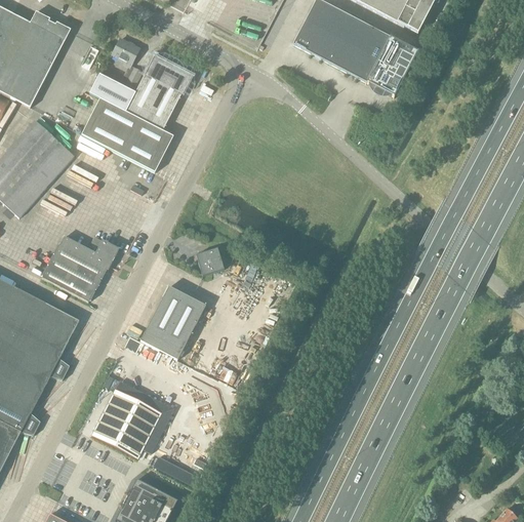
[(390,36),(321,0),(316,0),(293,43),(366,81),(366,82),(367,81),(377,86),(377,85),(385,89),(384,90),(394,95),(394,96),(418,49),(417,50),(391,36),(391,35),(390,36)]
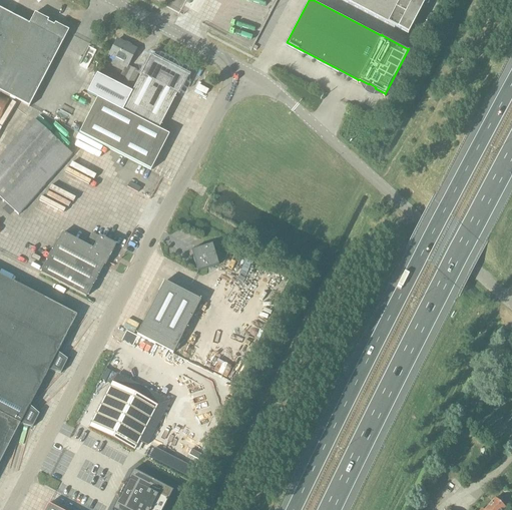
[(368,10),(373,0),(360,0),(358,5),(368,10)]
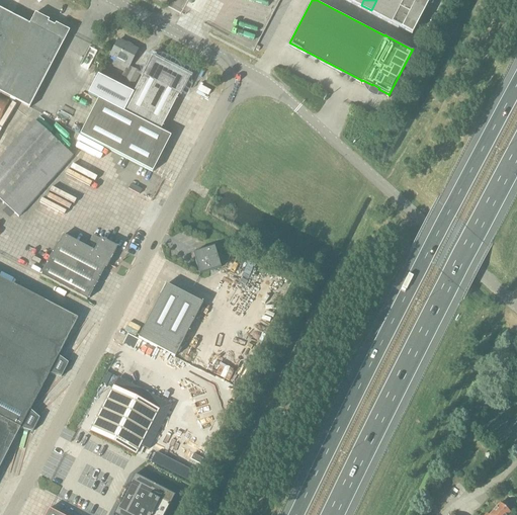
[(376,0),(371,10),(381,15),(391,0),(376,0)]
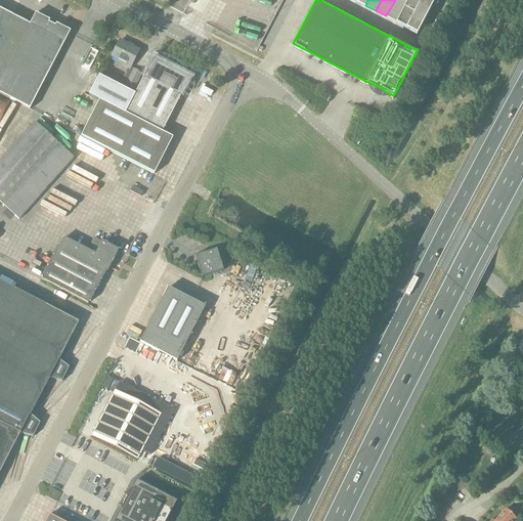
[(405,5),(395,0),(386,15),(397,22),(405,5)]
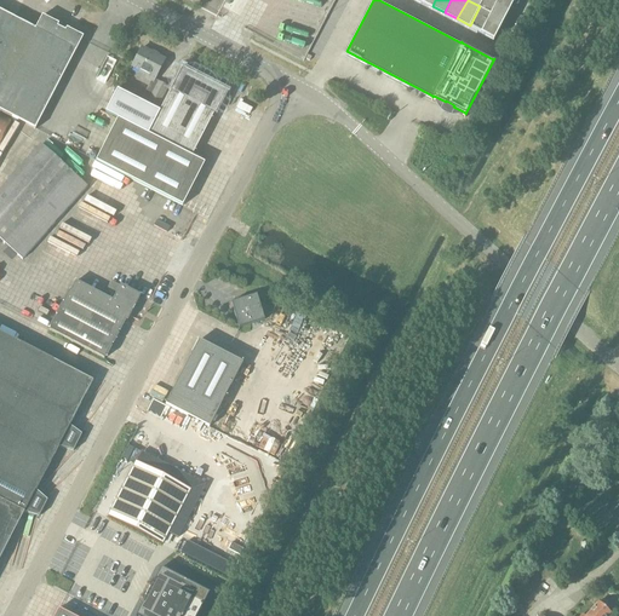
[(482,0),(480,6),(492,12),(498,0),(482,0)]
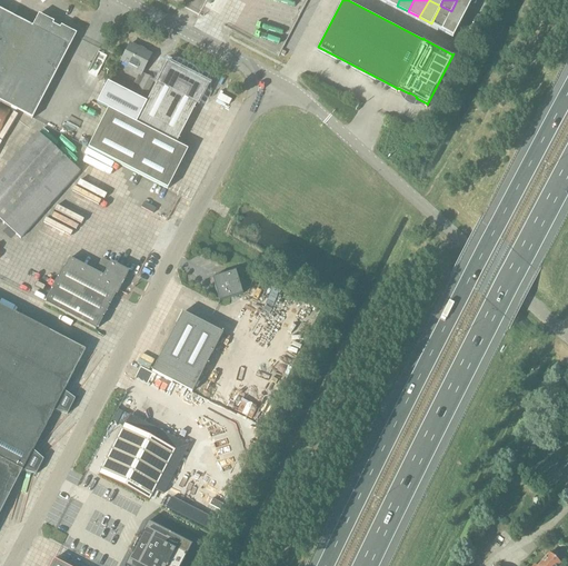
[(457,0),(451,11),(462,18),(471,0),(457,0)]
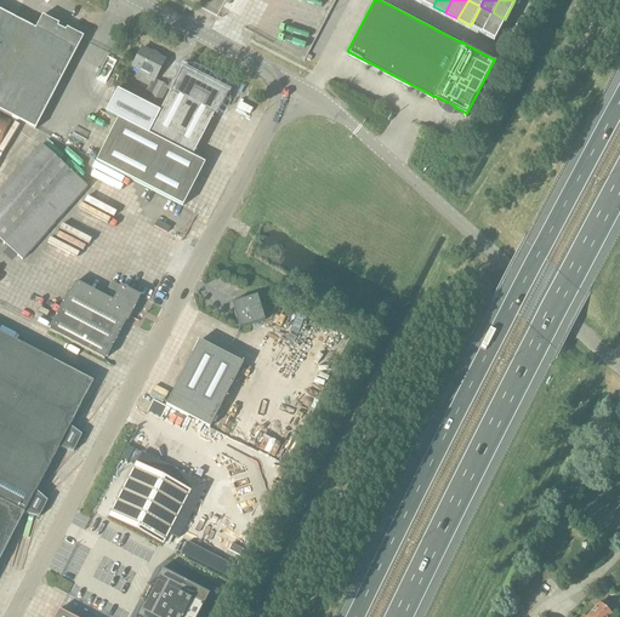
[(0,107),(37,126),(84,34),(44,12),(37,26),(0,6),(0,107)]
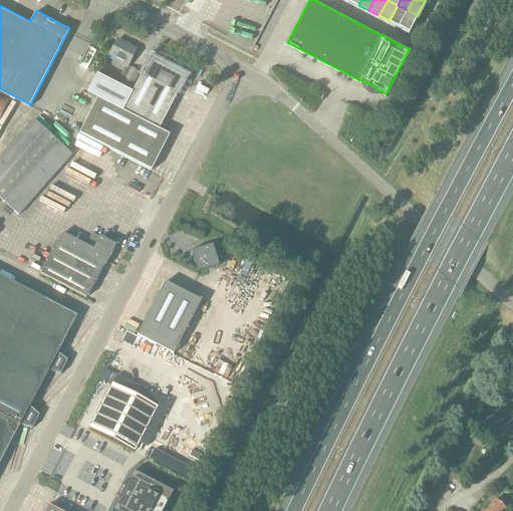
[(390,21),(400,26),(408,10),(398,5),(390,21)]
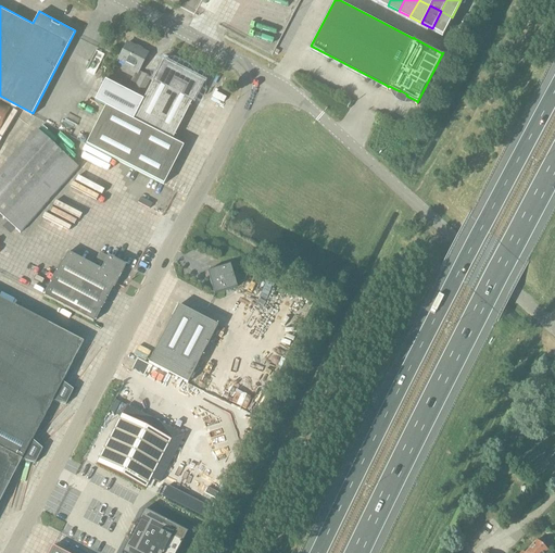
[(441,11),(432,28),(443,34),(452,17),(441,11)]
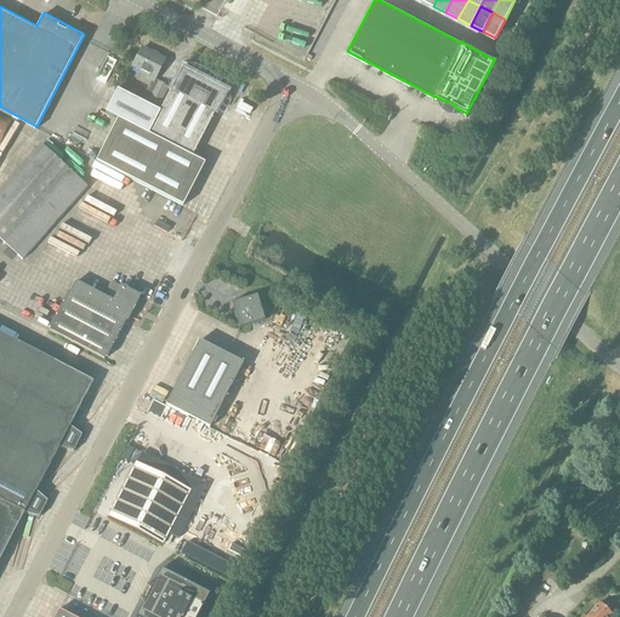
[(134,62),(134,63),(149,70),(148,74),(155,78),(165,57),(142,45),(134,62)]
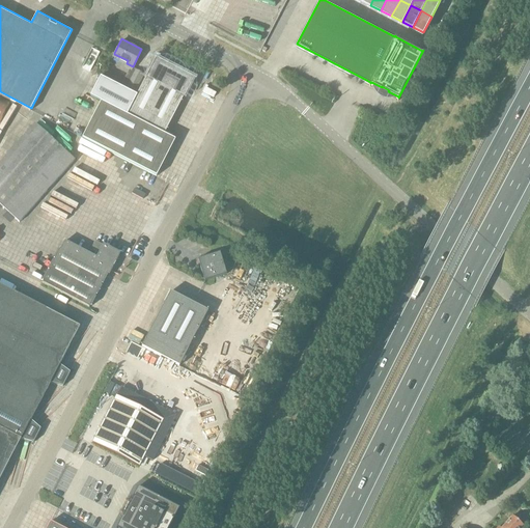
[(165,131),(194,75),(157,56),(147,73),(139,90),(137,92),(101,74),(91,93),(102,99),(83,135),(157,173),(176,137),(165,131)]
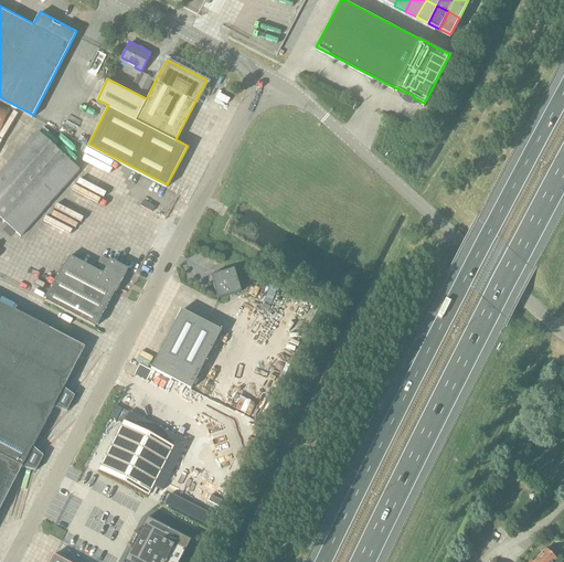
[(146,72),(136,89),(144,94),(153,75),(146,72)]
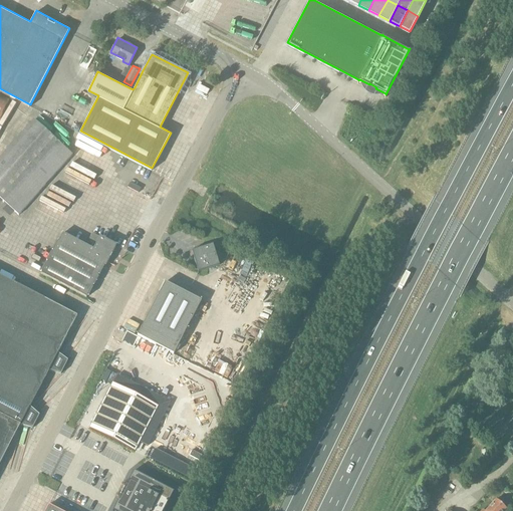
[(140,68),(131,85),(135,87),(143,70),(140,68)]
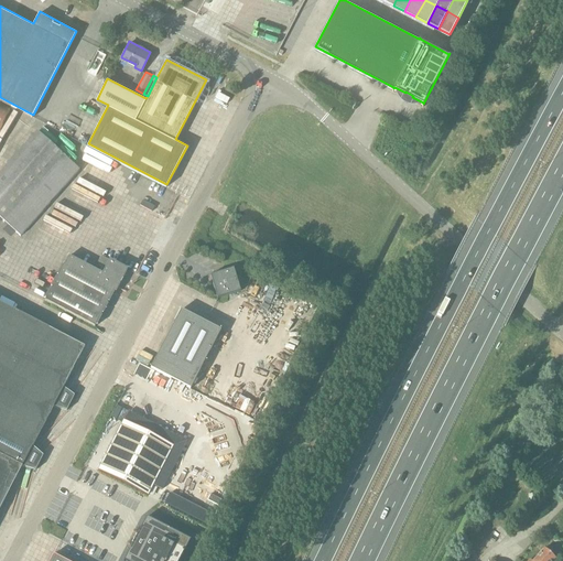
[(130,89),(130,87),(132,84),(123,79),(121,85),(130,89)]
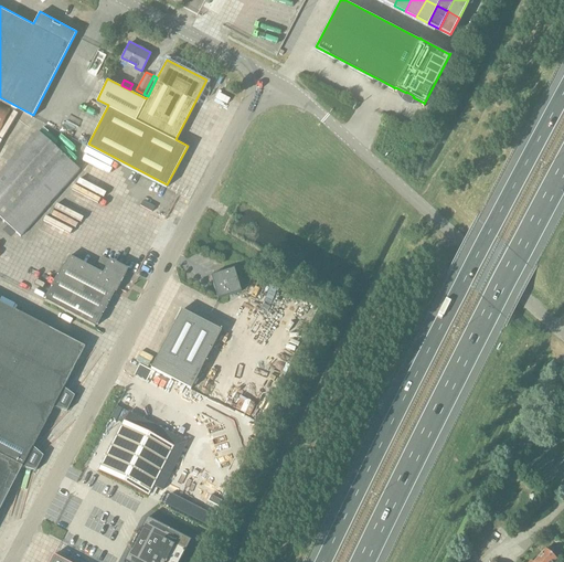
[(17,109),(0,101),(0,127),(6,131),(17,109)]
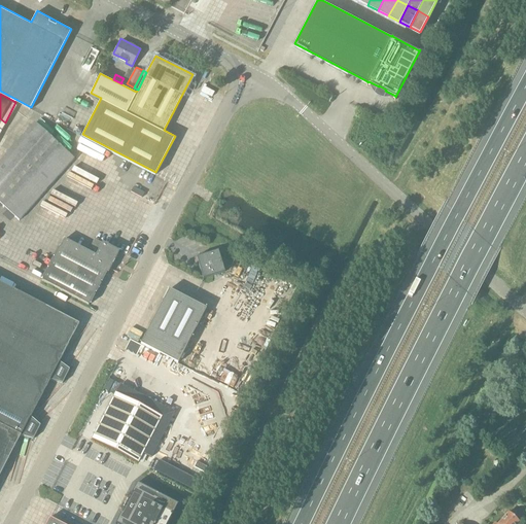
[(0,160),(0,200),(20,217),(75,155),(36,120),(0,160)]
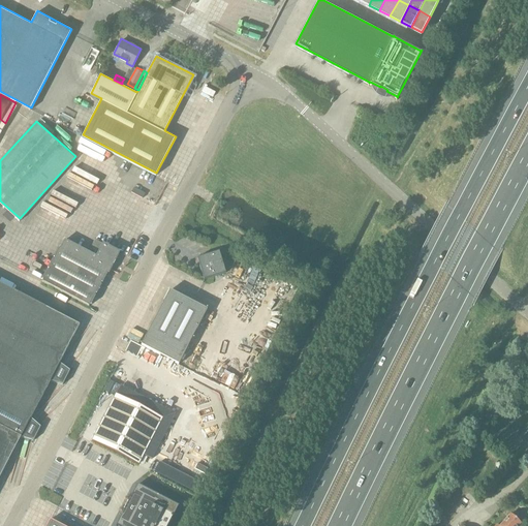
[(61,245),(42,279),(44,280),(73,295),(88,303),(90,304),(94,295),(106,270),(107,270),(110,271),(110,270),(114,263),(116,257),(120,250),(121,249),(103,240),(103,241),(95,238),(91,246),(94,248),(93,251),(65,237),(61,245)]
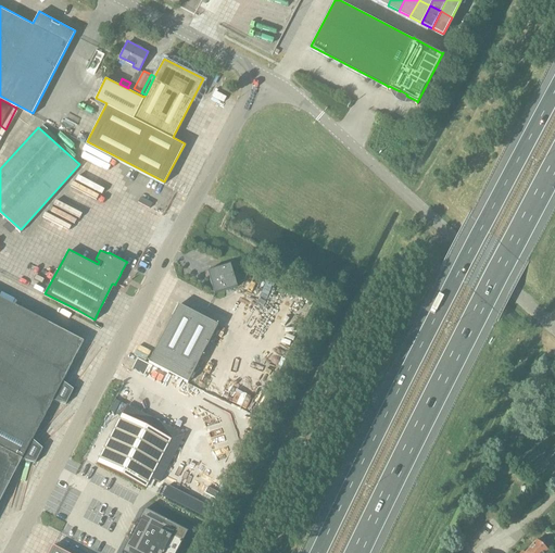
[(215,266),(207,268),(211,276),(215,291),(238,285),(231,261),(228,262),(215,266)]
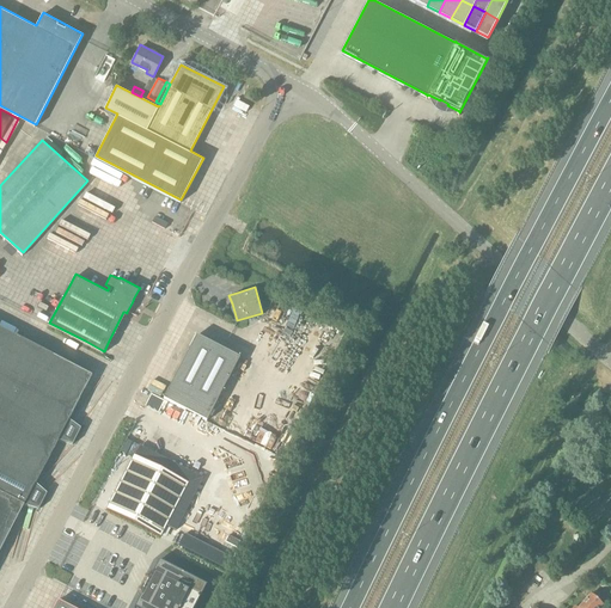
[(0,489),(25,502),(26,503),(28,503),(36,505),(37,505),(40,507),(48,490),(47,489),(46,489),(38,481),(36,480),(59,437),(73,442),(81,425),(80,424),(79,424),(72,418),(71,418),(69,417),(93,373),(32,341),(0,324),(0,489)]
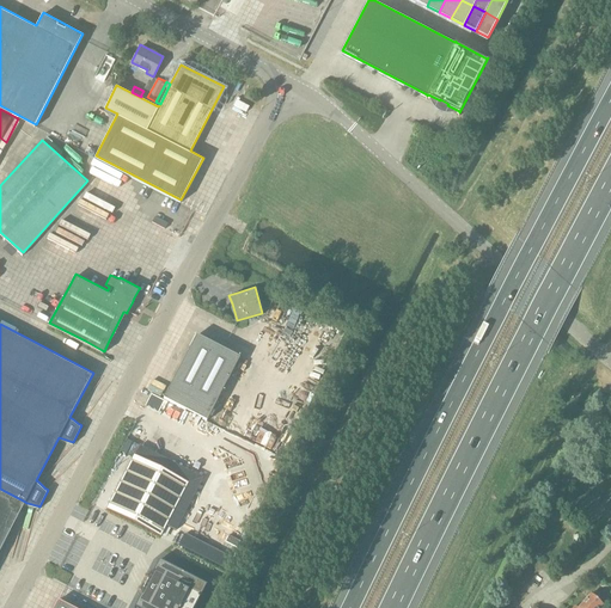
[(240,355),(197,332),(164,395),(207,418),(240,355)]
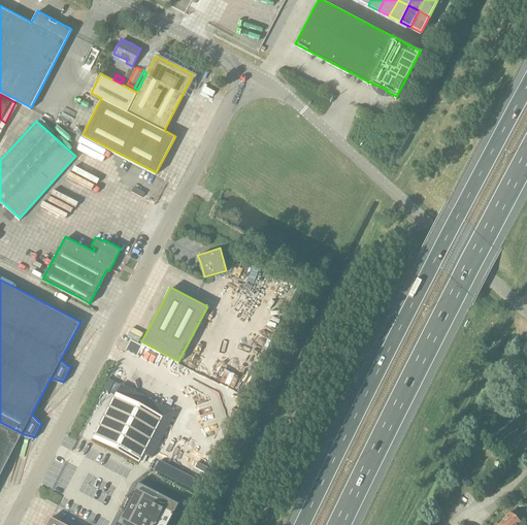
[(163,415),(117,391),(93,436),(139,460),(163,415)]
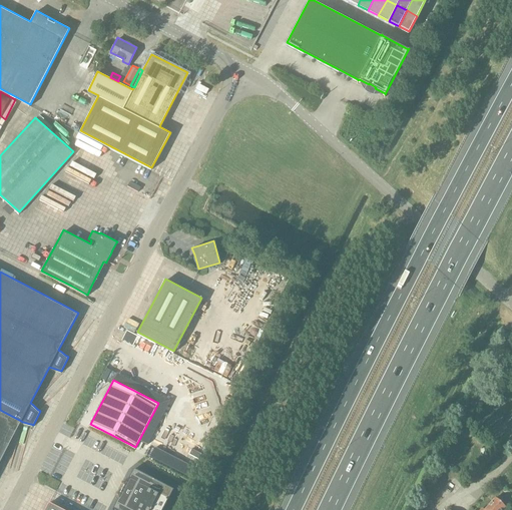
[(0,460),(21,421),(0,410),(0,460)]
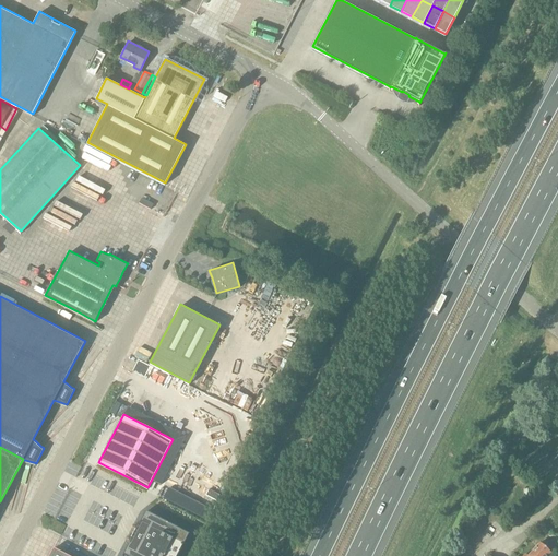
[(129,542),(123,553),(130,555),(176,555),(189,532),(146,509),(140,520),(139,523),(138,523),(137,528),(135,528),(134,531),(133,534),(132,534),(131,539),(130,537),(129,542)]
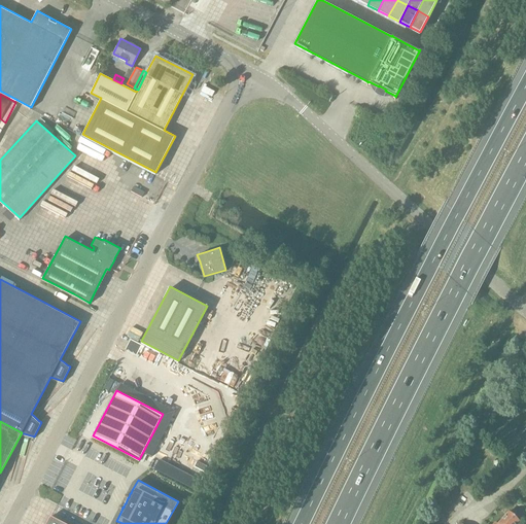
[(514,523),(519,518),(510,510),(498,522),(496,520),(492,523),(514,523)]
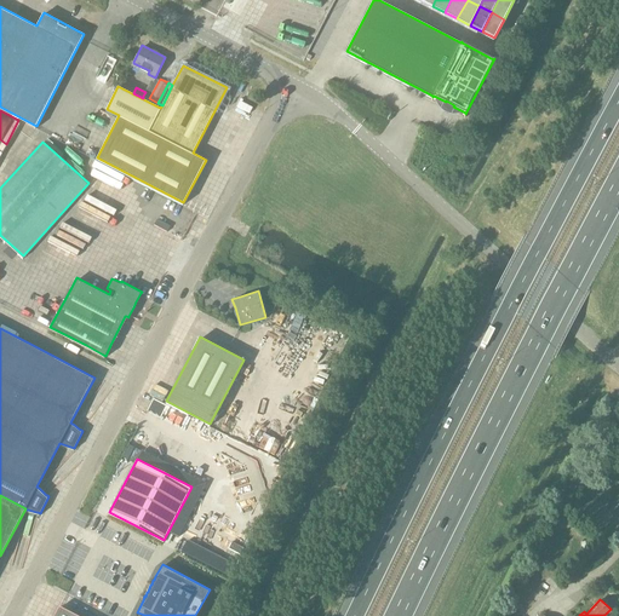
[(80,615),(59,605),(53,615),(80,615)]
